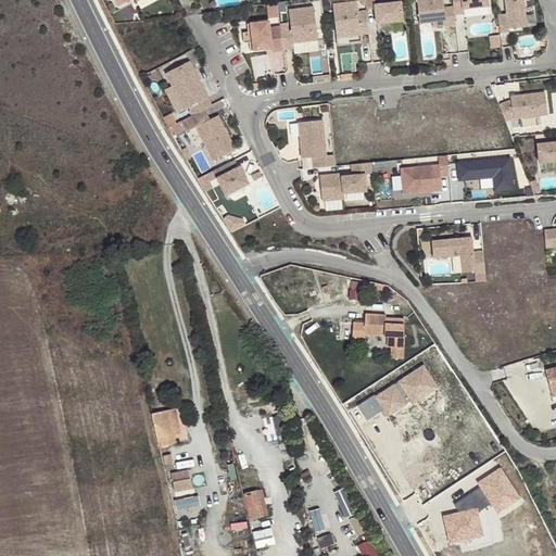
[(337,36),(369,33),(367,10),(358,11),(357,0),(333,3),(336,23),(339,22),(339,28),(337,28),(337,36)]
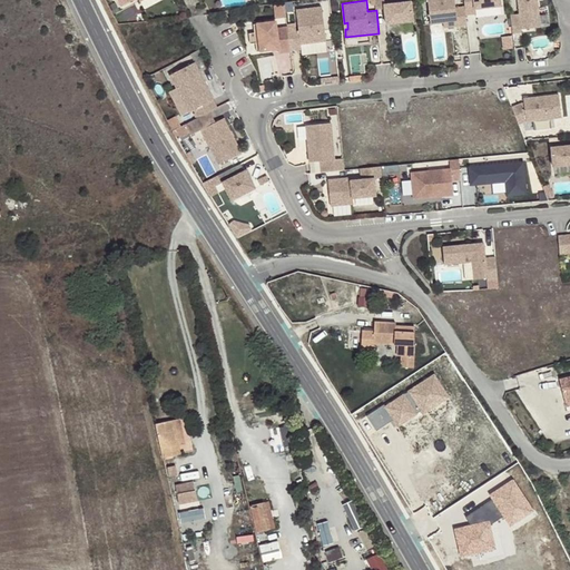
[(465,12),(464,5),(455,6),(454,0),(428,0),(431,22),(443,20),(457,19),(458,23),(468,22),(465,12)]
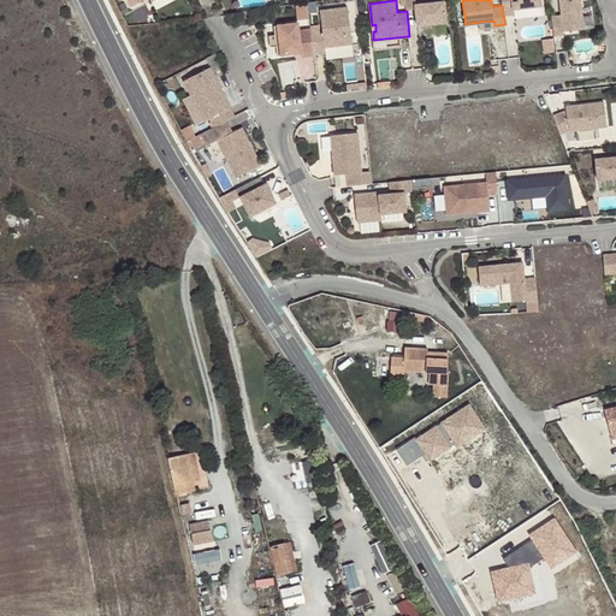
[(540,0),(502,0),(502,5),(503,13),(514,12),(514,7),(542,4),(540,0)]
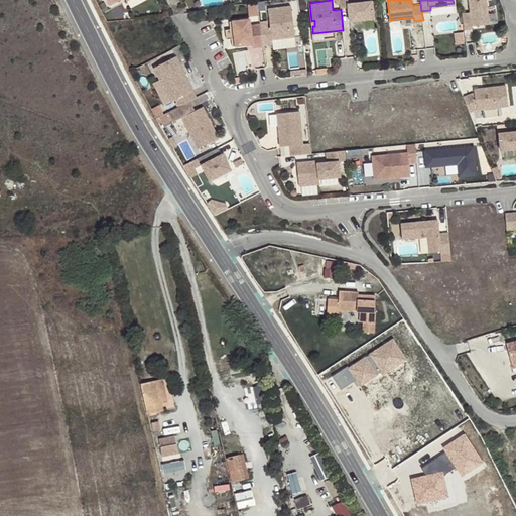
[(469,0),(471,10),(463,11),(465,29),(473,27),(473,24),(490,22),(486,0),(469,0)]
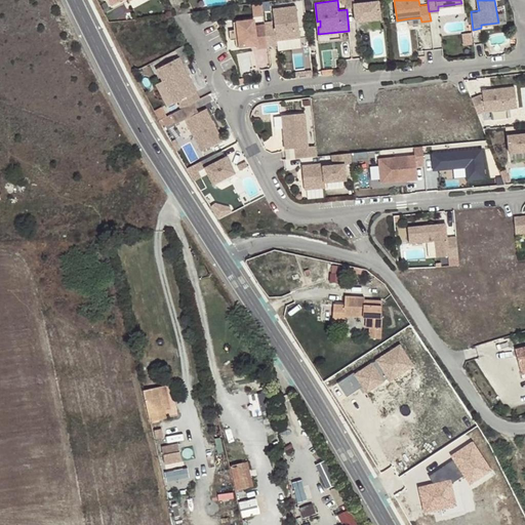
[(379,1),(358,3),(359,10),(355,11),(356,22),(381,18),(379,1)]
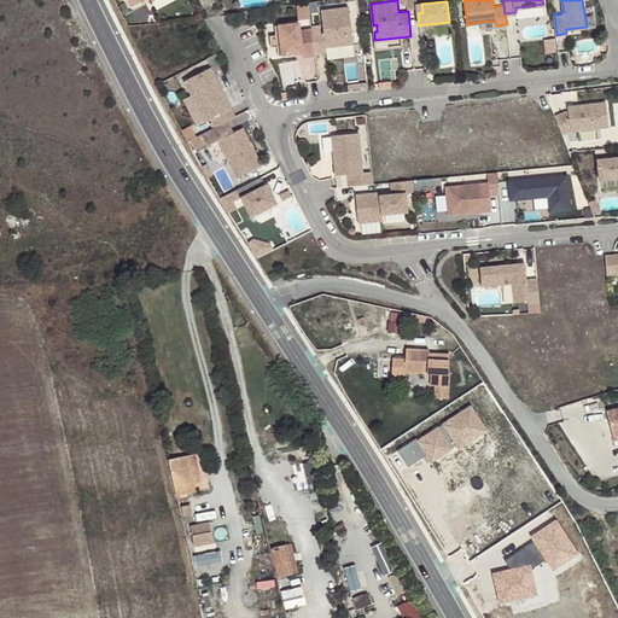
[(313,35),(315,54),(327,53),(326,48),(326,45),(331,44),(331,47),(354,45),(350,7),(322,11),(325,34),(313,35)]
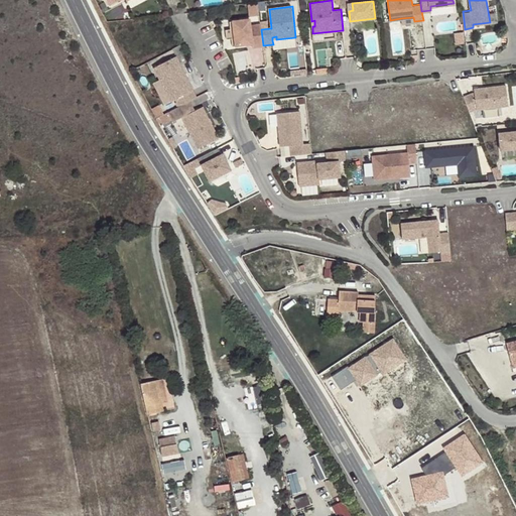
[(261,22),(232,25),(234,48),(263,45),(261,29),(261,22)]
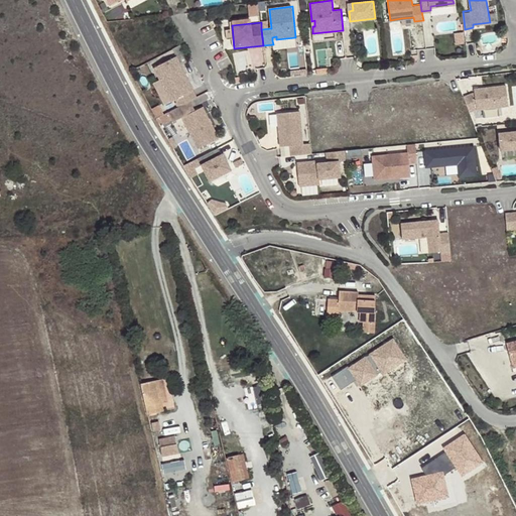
[(290,47),(292,66),(306,63),(304,46),(290,47)]
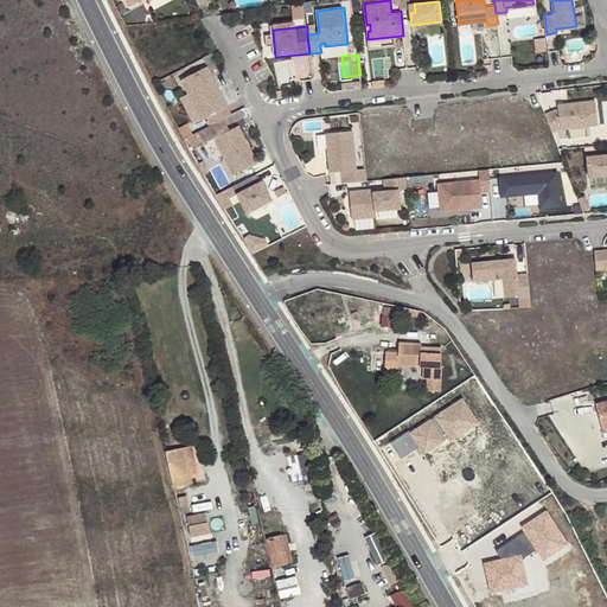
[(195,63),(177,72),(179,78),(197,68),(195,63)]
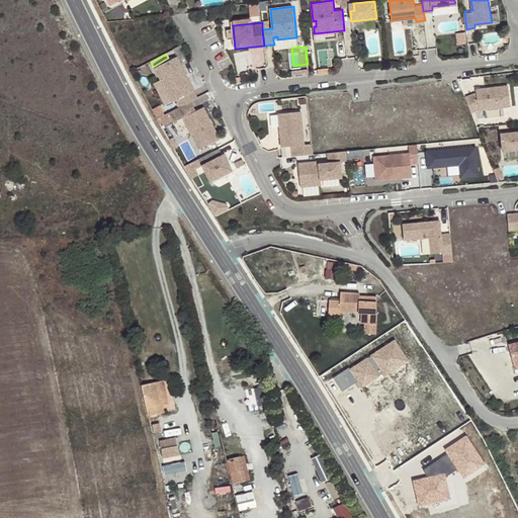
[(193,91),(194,91),(177,58),(174,59),(182,75),(180,76),(182,81),(185,80),(191,92),(193,91)]
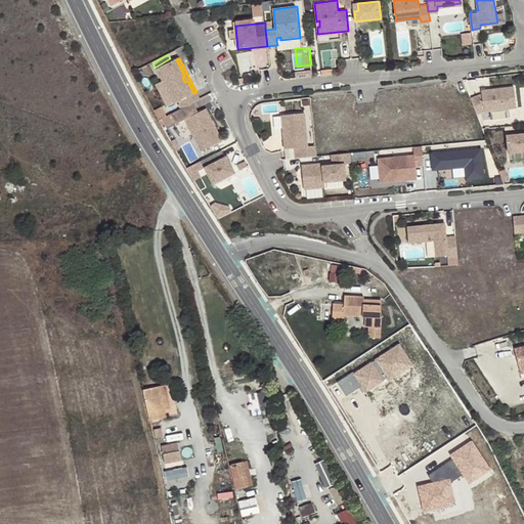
[(184,76),(176,59),(157,70),(163,81),(174,103),(178,101),(181,108),(192,102),(200,99),(195,92),(193,93),(187,81),(184,82),(182,77),(184,76)]
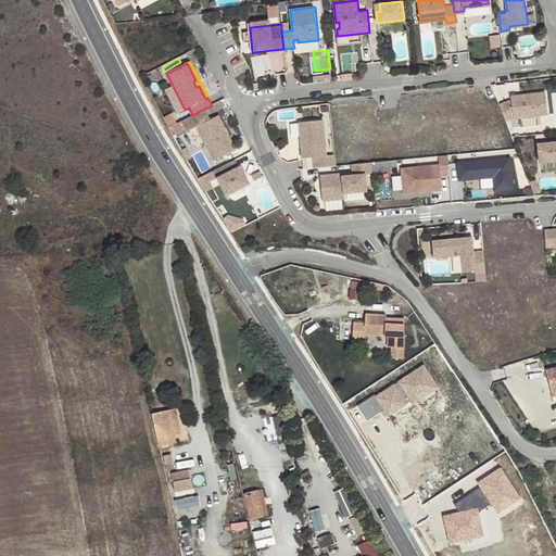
[(541,116),(548,115),(546,93),(512,97),(512,101),(500,105),(506,122),(514,118),(516,118),(541,116)]
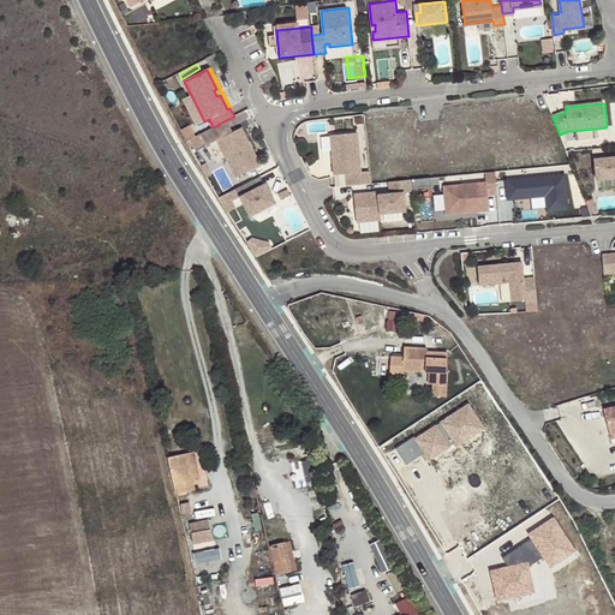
[(202,133),(199,135),(206,147),(216,141),(226,159),(236,178),(261,166),(252,149),(249,150),(246,144),(249,143),(242,129),(232,132),(226,120),(213,127),(202,133)]
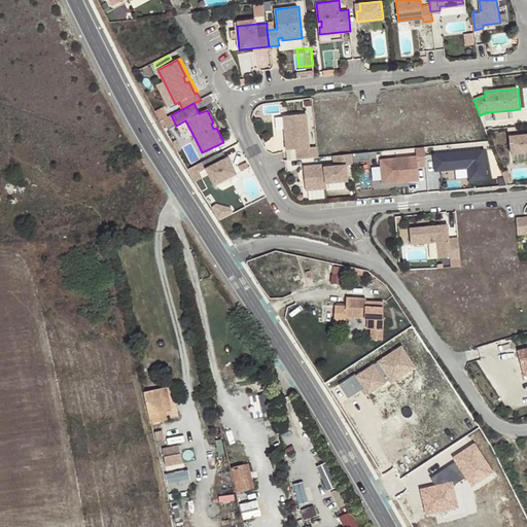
[(319,156),(318,146),(310,147),(307,113),(283,115),(285,135),(288,135),(288,139),(285,139),(286,149),(296,148),(297,159),(311,157),(319,156)]
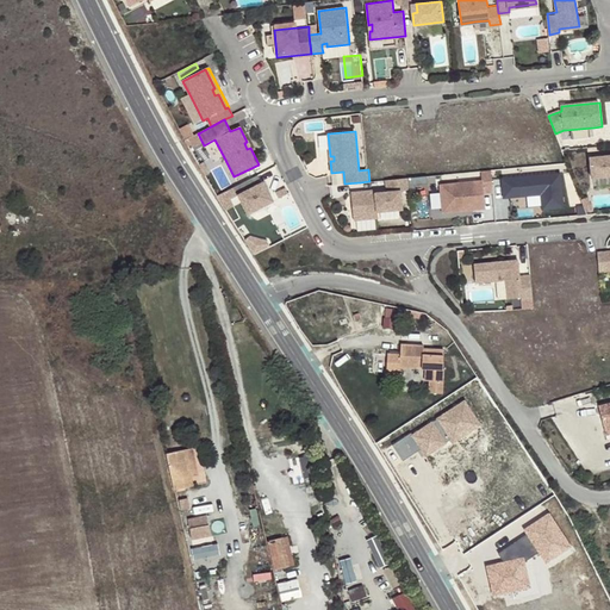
[(609,155),(591,157),(593,178),(609,175),(609,155)]
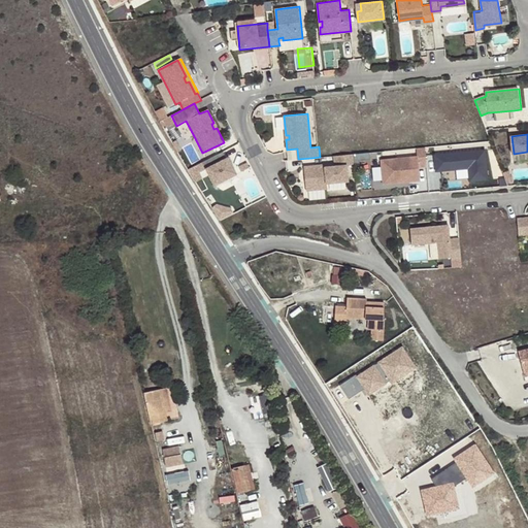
[(355,164),(354,154),(334,156),(335,166),(326,167),(325,164),(304,166),(306,190),(328,188),(327,183),(349,182),(348,165),(355,164)]
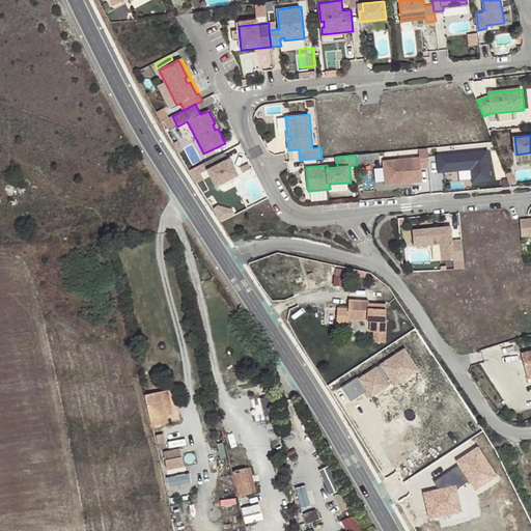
[(490,156),(439,160),(440,175),(474,172),(475,184),(493,183),(490,156)]
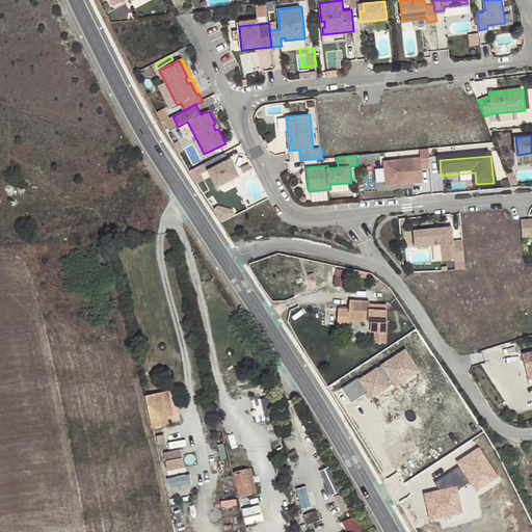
[(421,158),(382,161),(384,188),(424,184),(421,158)]
